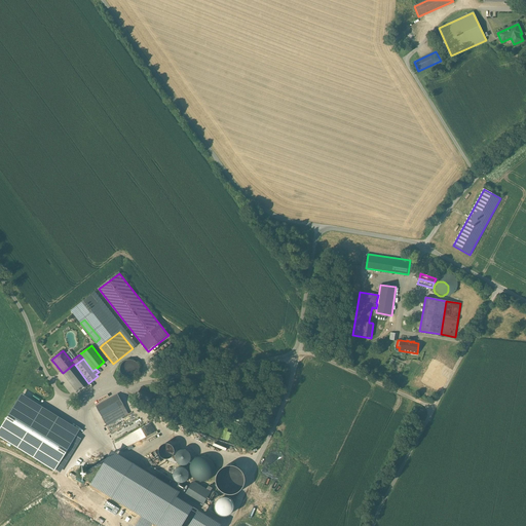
[(429,360),(426,365),(441,376),(445,371),(429,360)]
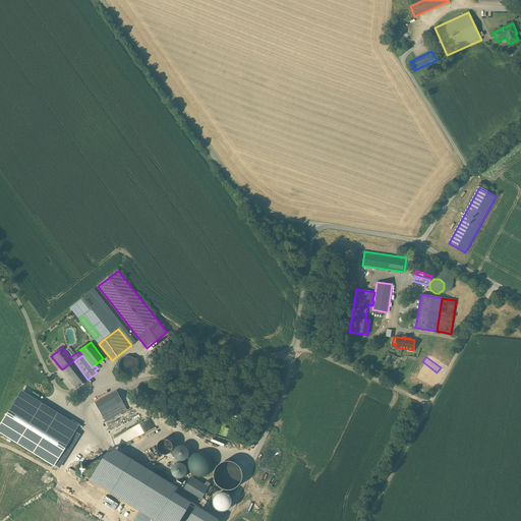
[(74,361),(73,360),(62,369),(76,389),(88,380),(74,361)]
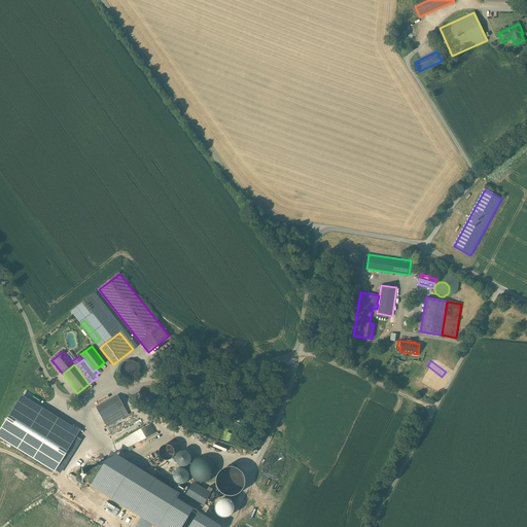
[(153,394),(143,388),(136,398),(147,406),(148,402),(153,394)]
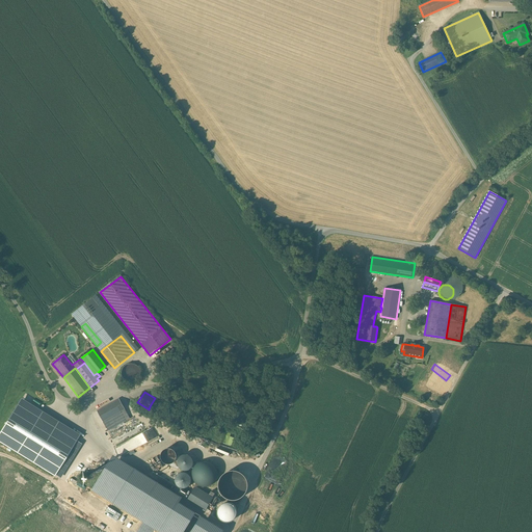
[(80,434),(22,399),(0,433),(0,441),(55,475),(80,434)]
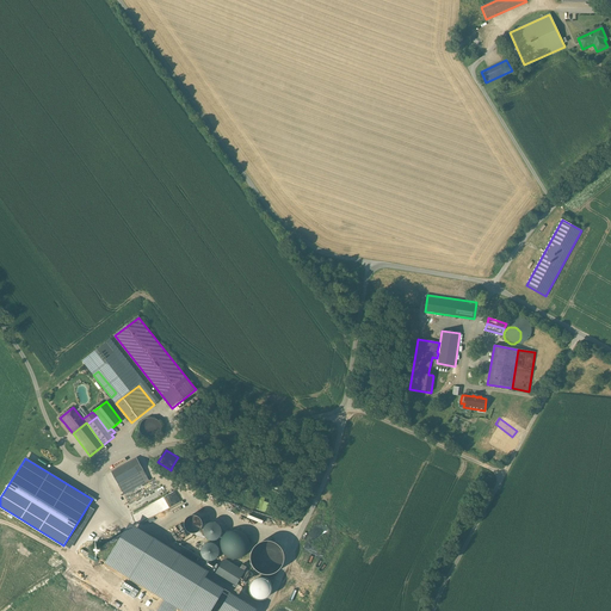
[(136,458),(111,473),(118,485),(143,470),(137,460),(136,458)]
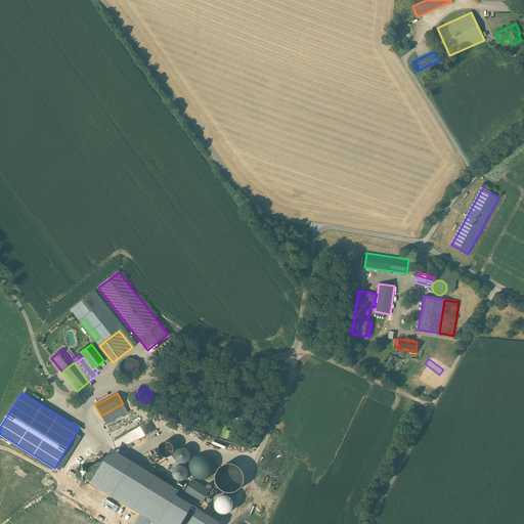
[(147,400),(146,403),(157,409),(159,406),(147,400)]
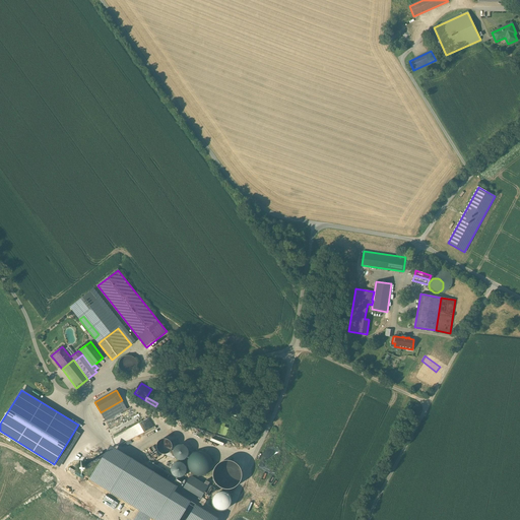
[(122,400),(101,412),(106,421),(119,413),(127,409),(122,400)]
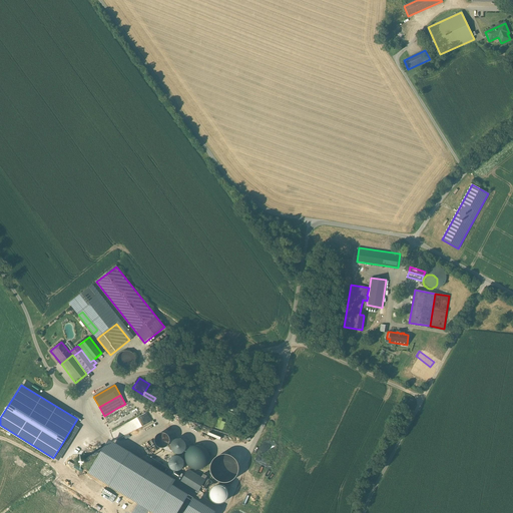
[(112,431),(117,440),(149,422),(146,418),(144,414),(124,426),(121,420),(125,418),(124,415),(110,423),(114,430),(112,431)]
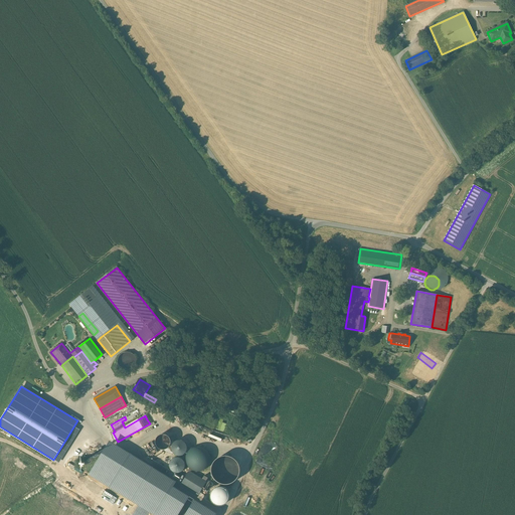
[(161,450),(164,450),(167,449),(169,447),(170,445),(171,442),(170,439),(168,436),(165,435),(162,435),(159,436),(157,438),(156,440),(156,443),(156,446),(158,448),(161,450)]
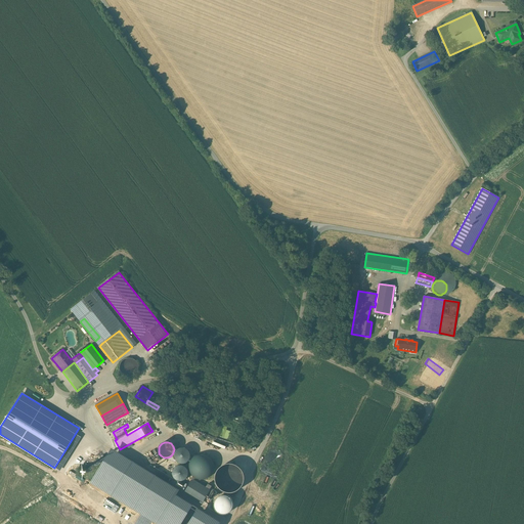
[(170,456),(167,457),(168,460),(174,462),(177,462),(175,459),(175,455),(175,452),(177,449),(180,448),(179,446),(175,444),(173,446),(174,449),(173,452),(172,454),(170,456)]
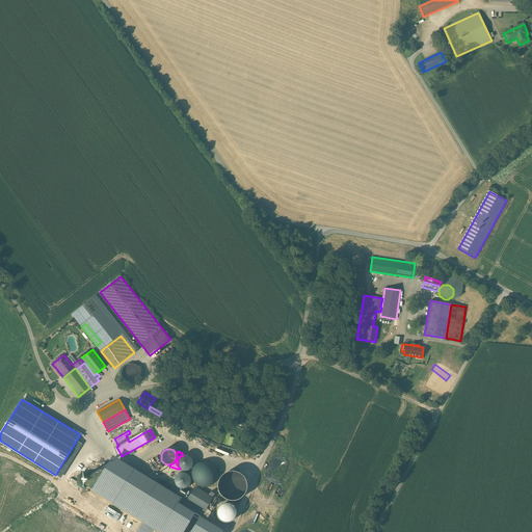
[(186,455),(183,455),(180,456),(178,459),(178,462),(178,466),(180,469),(182,470),(185,471),(187,471),(190,470),(192,468),(193,464),(193,462),(192,459),(191,457),(188,455),(186,455)]
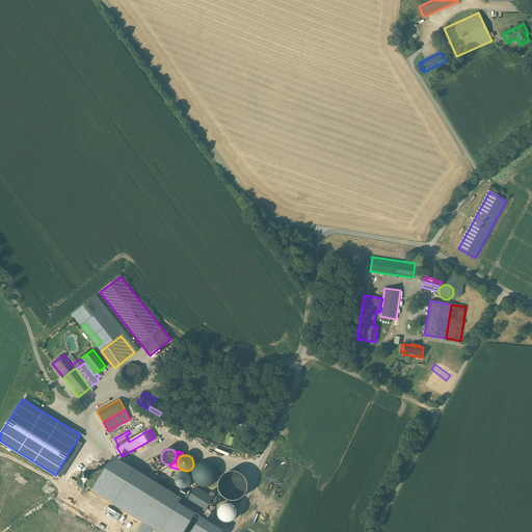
[(114,456),(92,490),(160,531),(221,531),(223,530),(179,503),(182,498),(114,456)]
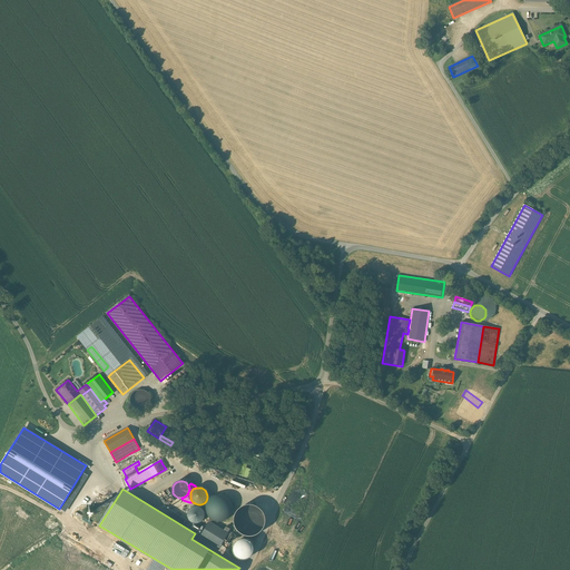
[(175,500),(168,489),(166,490),(173,502),(175,500)]
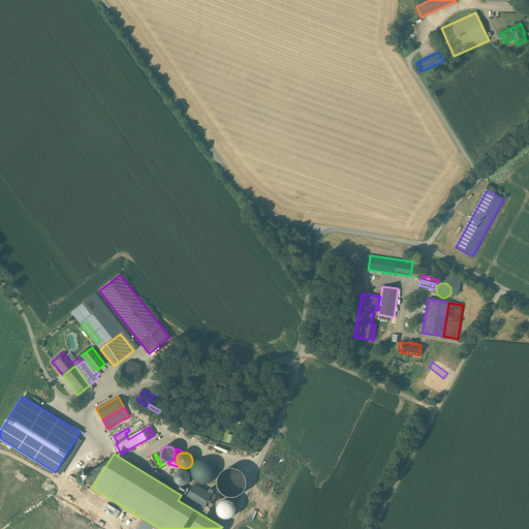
[(158,466),(152,456),(150,457),(156,468),(158,466)]
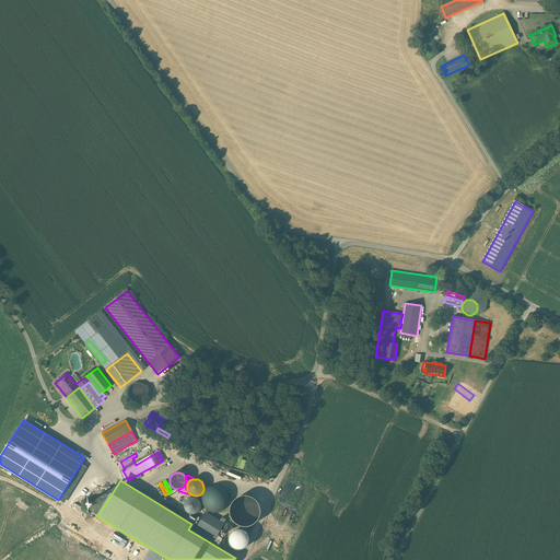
[(203,505),(206,509),(208,511),(211,512),(216,513),(219,512),(223,511),(225,508),(228,504),(229,501),(229,498),(228,493),(225,490),(222,488),(219,487),(216,486),(211,487),(208,488),(205,490),(203,493),(202,498),(202,501),(203,505)]
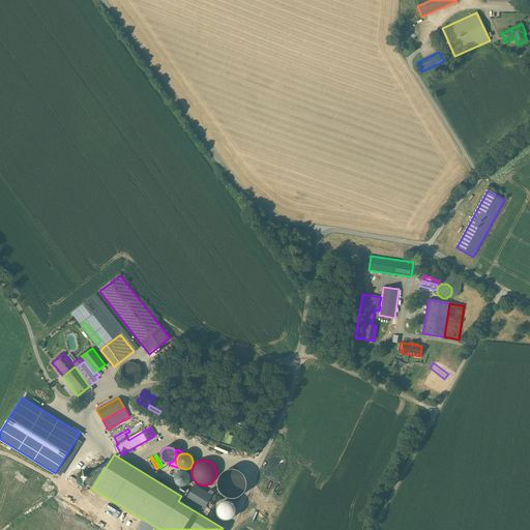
[(221,491),(223,495),(227,497),(231,498),(236,497),(239,496),(243,492),(245,488),(246,483),(245,478),(242,474),(239,471),(234,470),(229,470),(225,471),(221,474),(218,478),(217,482),(218,488),(221,491)]
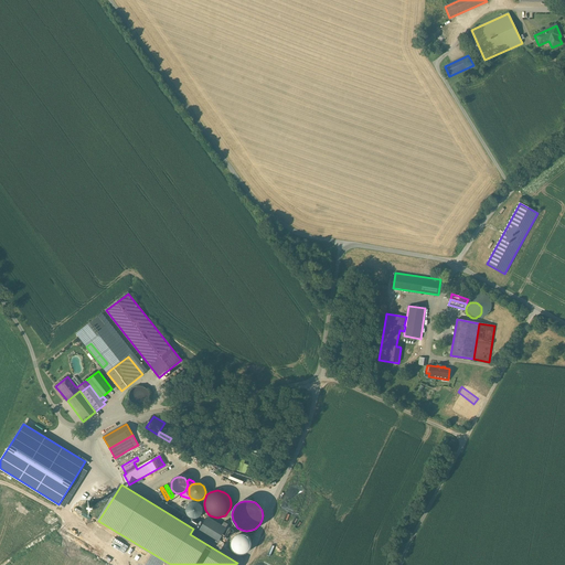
[(195,519),(199,518),(201,516),(202,514),(203,511),(203,509),(202,505),(200,503),(198,502),(194,502),(192,502),(189,503),(188,505),(187,509),(185,511),(187,514),(188,516),(190,518),(193,519),(195,519)]
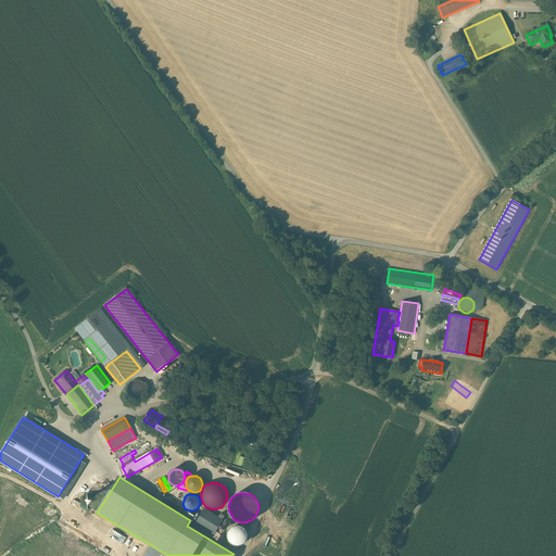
[(222,520),(204,509),(197,522),(214,533),(222,520)]
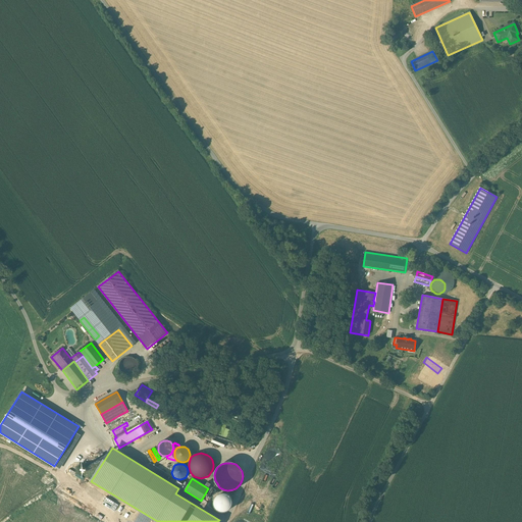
[(227,496),(224,494),(221,494),(218,494),(216,497),(214,499),(214,502),(214,505),(215,507),(217,509),(219,510),(221,511),(224,511),(226,510),(228,508),(230,506),(230,503),(230,500),(229,498),(227,496)]
